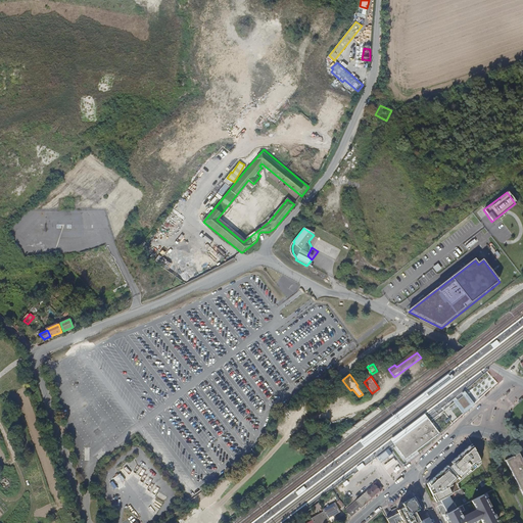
[(465,390),(453,399),(455,402),(464,414),(475,405),(465,391),(465,390)]
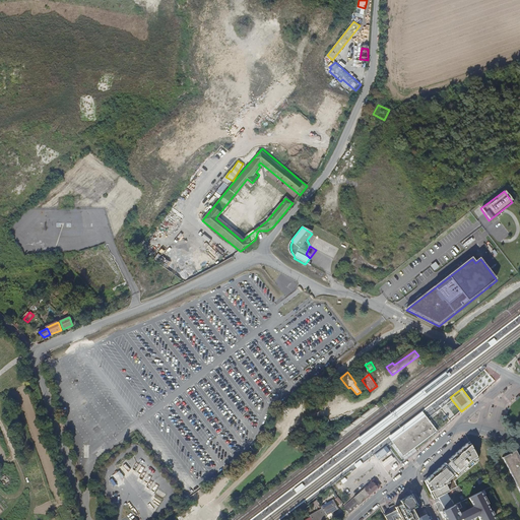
[(379,408),(376,405),(339,433),(342,436),(379,408)]
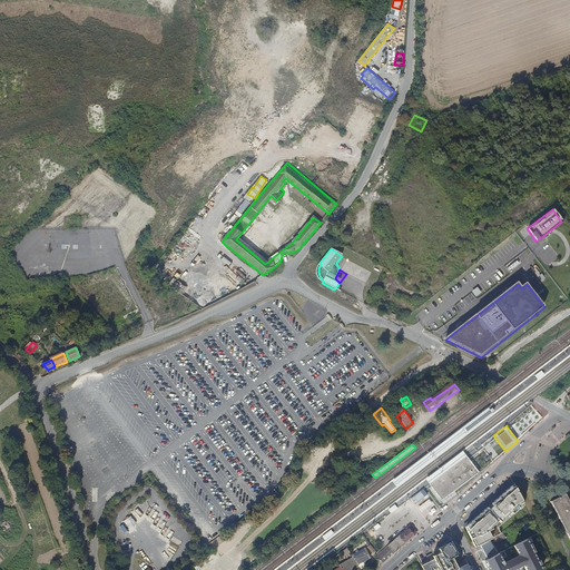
[(426,480),(430,484),(435,491),(438,494),(443,501),(450,497),(448,493),(444,490),(443,489),(440,483),(436,480),(445,473),(468,457),(463,451),(426,480)]
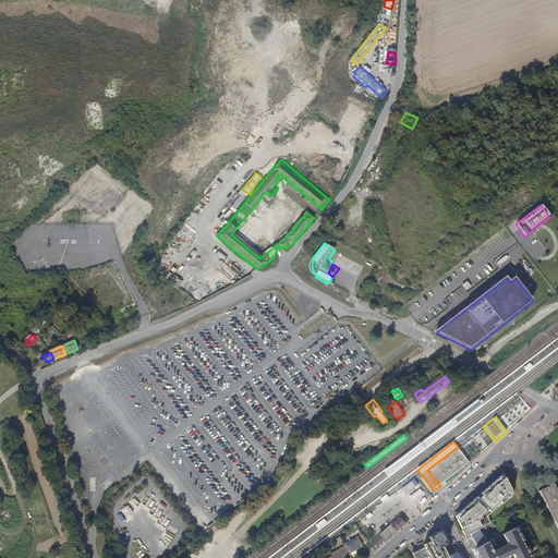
[(436,463),(427,470),(431,473),(434,478),(435,480),(438,483),(440,486),(456,474),(470,463),(460,449),(458,447),(436,463)]
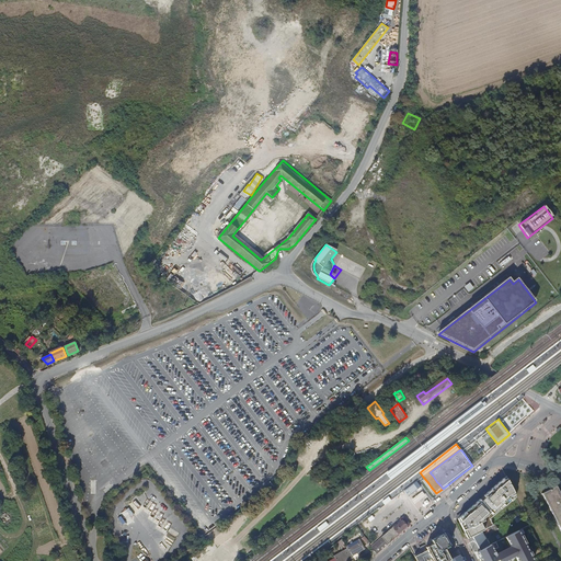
[(459,524),(467,539),(481,531),(484,530),(493,526),(490,521),(512,500),(515,497),(505,477),(473,505),(458,518),(458,519),(460,523),(459,523),(459,524)]
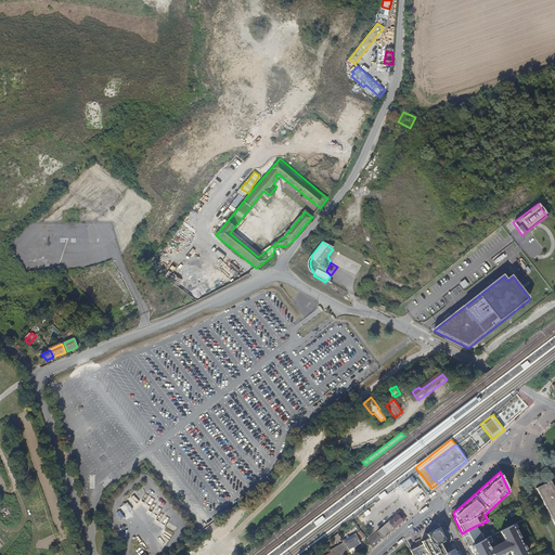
[(412,481),(410,478),(400,486),(404,490),(410,486),(413,483),(412,481)]
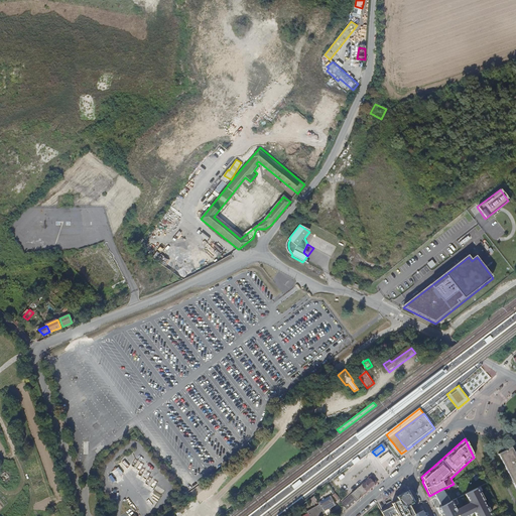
[(515,459),(515,456),(510,446),(497,453),(515,491),(515,459)]
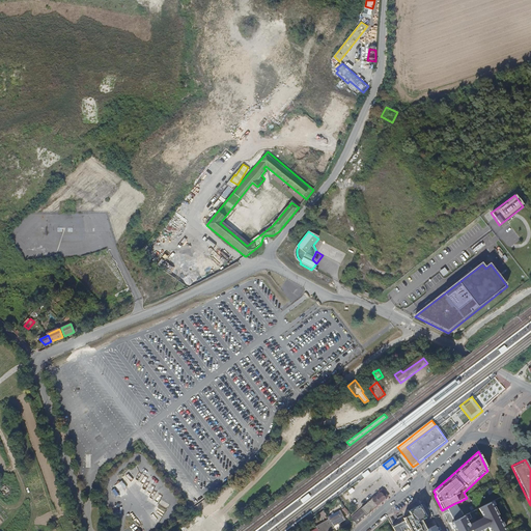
[(392,477),(402,469),(399,465),(389,473),(392,477)]
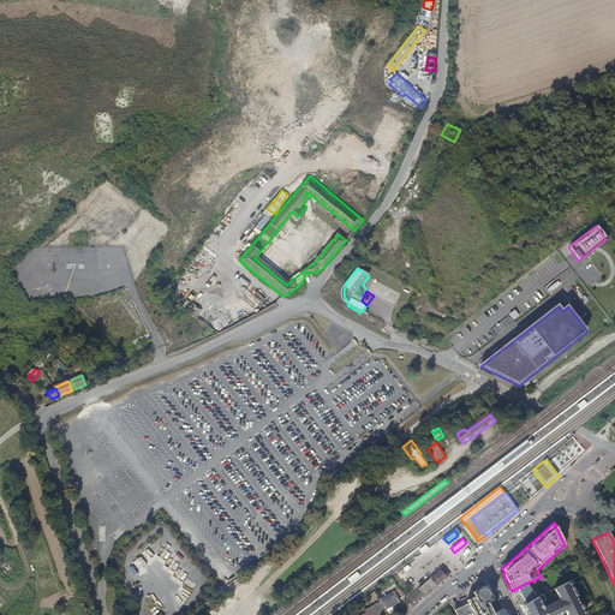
[(404,599),(410,608),(413,604),(441,583),(445,579),(447,577),(441,568),(429,577),(430,579),(404,599)]
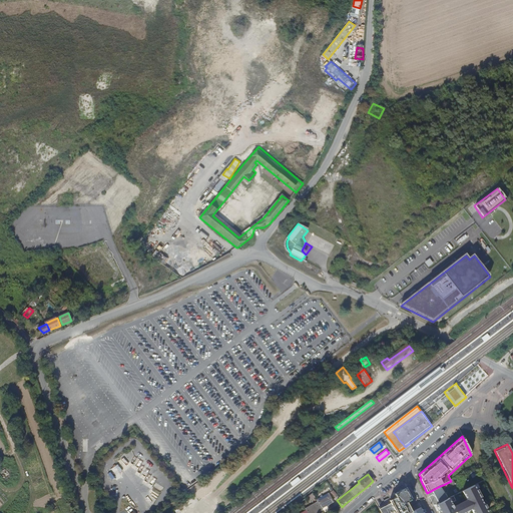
[(455,485),(453,480),(451,481),(443,485),(445,488),(447,487),(448,489),(455,485)]
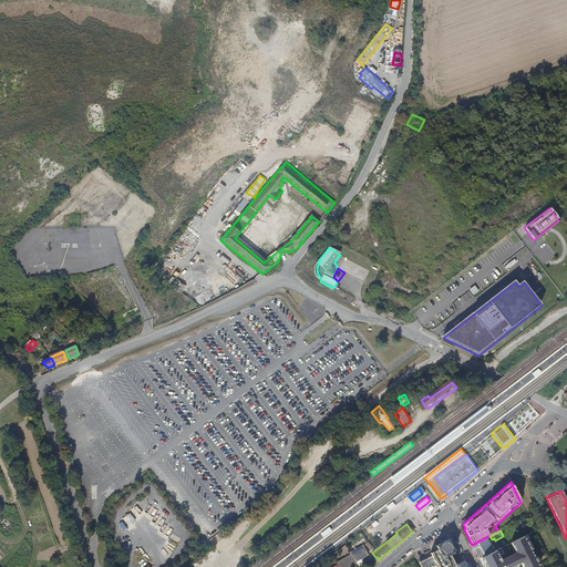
[(538,548),(543,546),(536,534),(527,538),(532,548),(537,546),(538,548)]
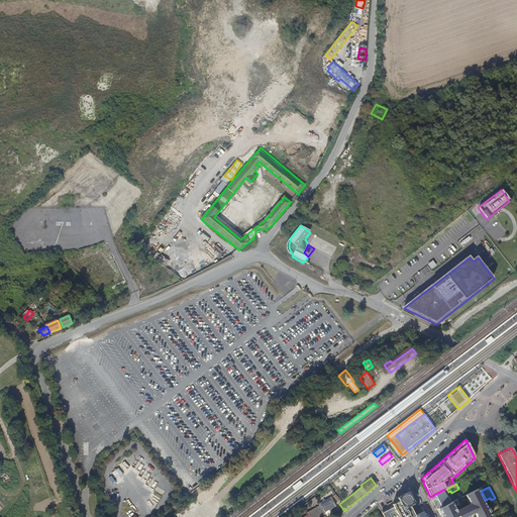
[(447,505),(450,503),(443,490),(430,497),(437,510),(447,505)]
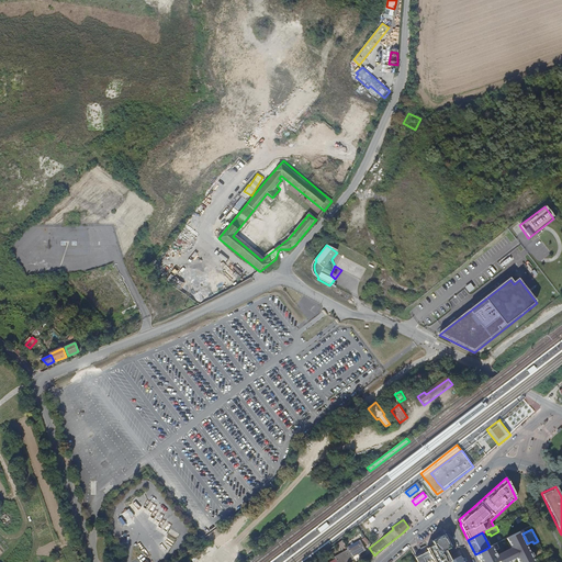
[(428,552),(415,558),(416,561),(428,561),(431,560),(431,561),(448,561),(450,561),(445,551),(451,548),(445,535),(433,541),(434,544),(427,549),(428,552)]
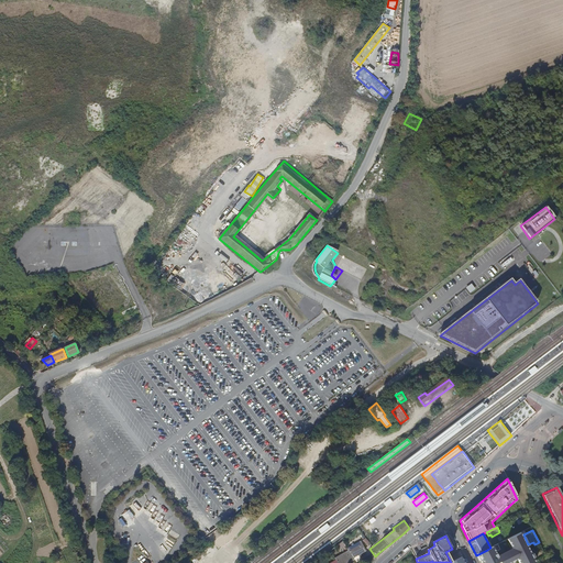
[(509,540),(476,555),(479,562),(496,562),(518,552),(517,551),(516,552),(509,540)]
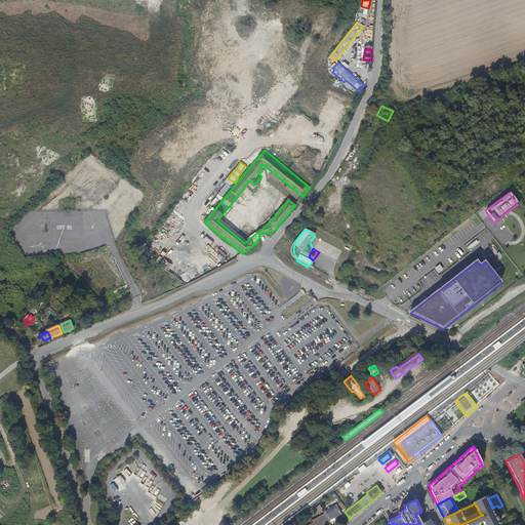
[(323,514),(328,521),(340,514),(335,505),(322,512),(323,514)]
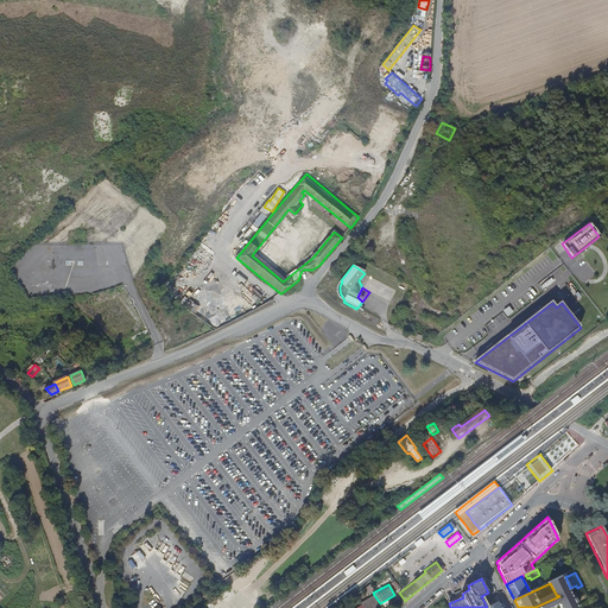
[(582,606),(590,601),(589,601),(582,586),(577,588),(576,588),(583,601),(581,602),(582,606)]
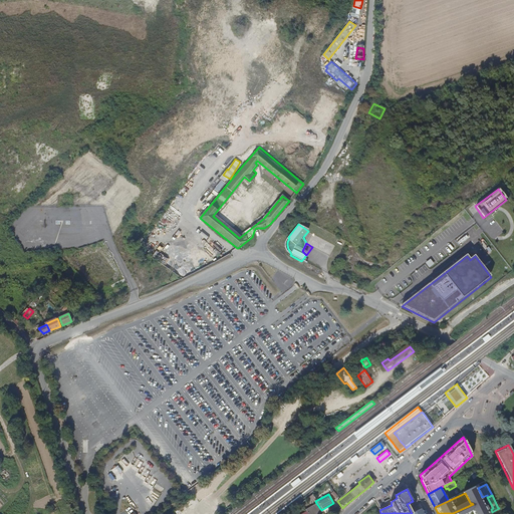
[(307,513),(316,513),(322,511),(321,510),(316,503),(305,510),(306,512),(307,513)]
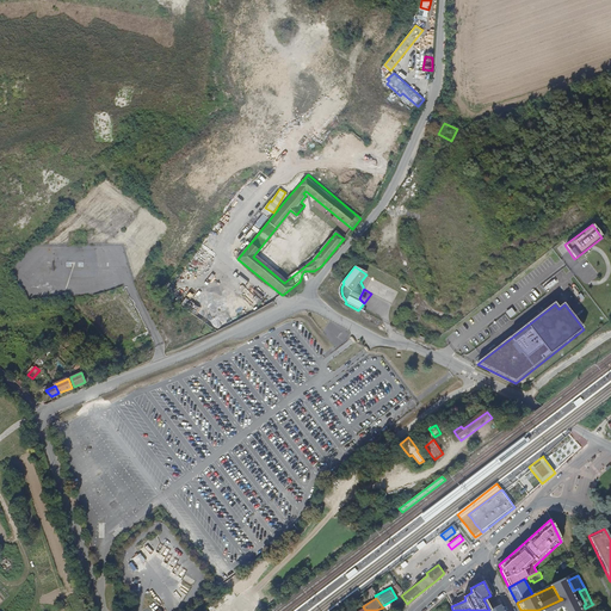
[(223,610),(221,606),(222,605),(220,600),(211,606),(215,610),(214,610),(223,610)]
